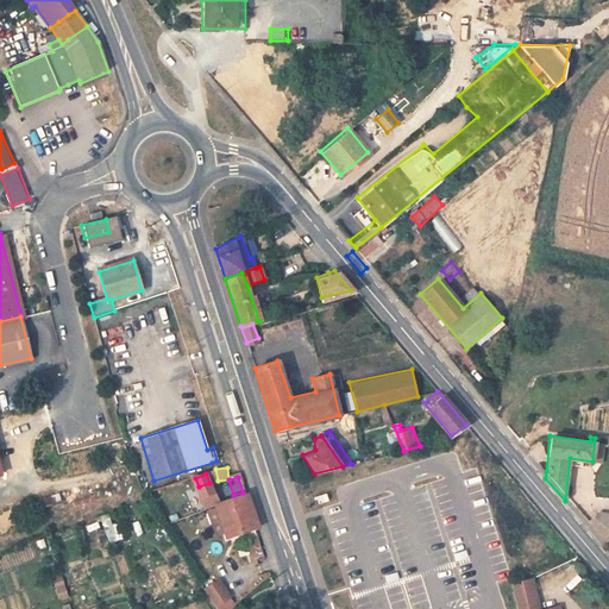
[(198,487),(206,509),(219,504),(209,483),(199,487),(198,487)]
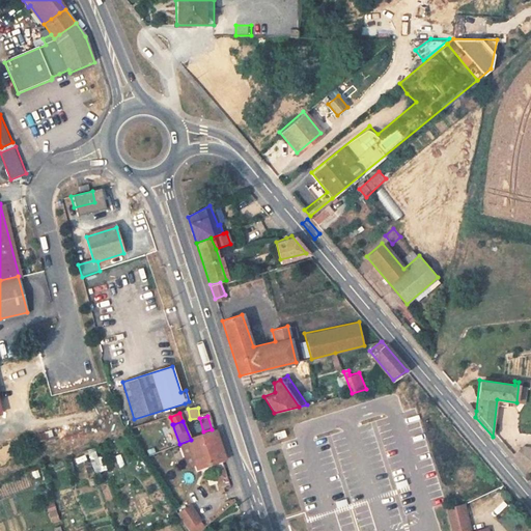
[(198,469),(222,462),(225,460),(216,432),(191,440),(179,444),(184,454),(192,452),(198,469)]
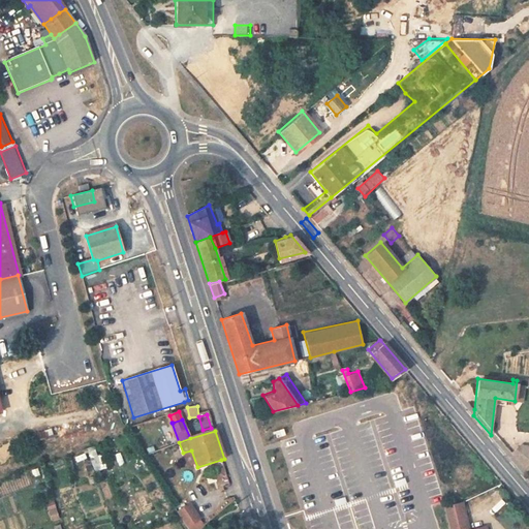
[(520,456),(528,457),(528,444),(523,443),(520,456)]
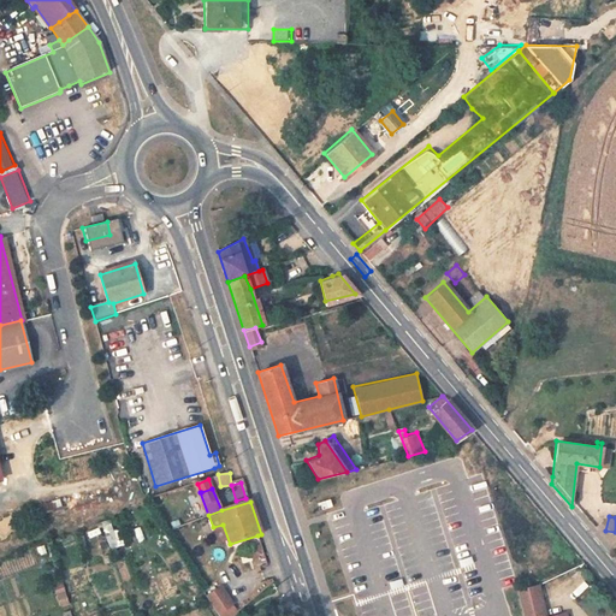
[(615,552),(615,534),(603,532),(600,527),(593,531),(615,557),(615,552)]
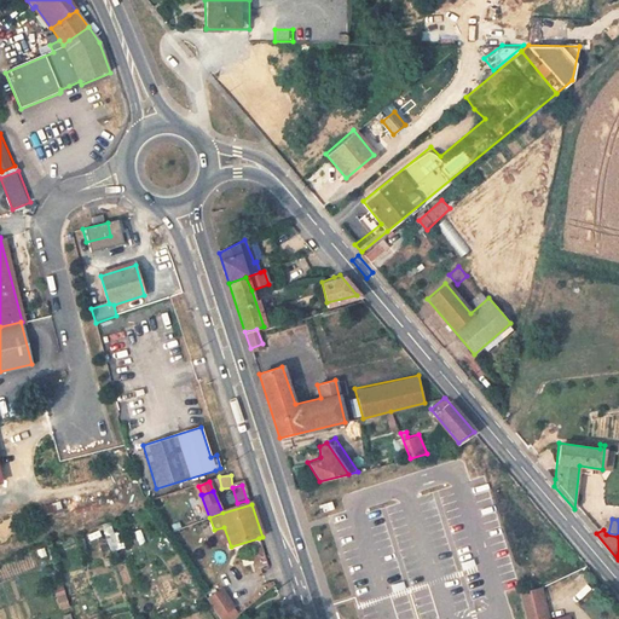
[(568,618),(568,613),(548,618),(545,618),(544,614),(549,613),(543,585),(521,591),(527,618),(528,618),(538,617),(538,618),(568,618)]
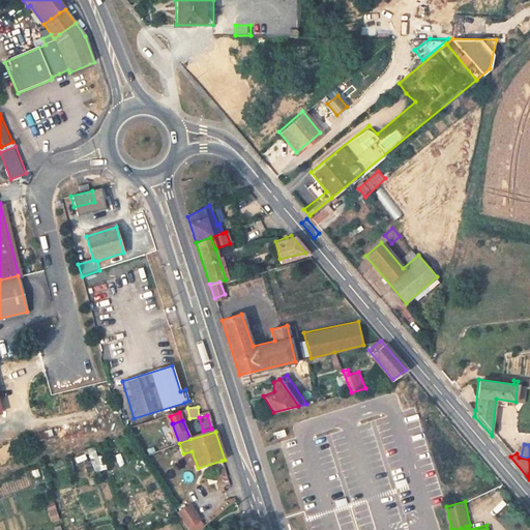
[(55,502),(46,505),(53,522),(61,519),(55,502)]
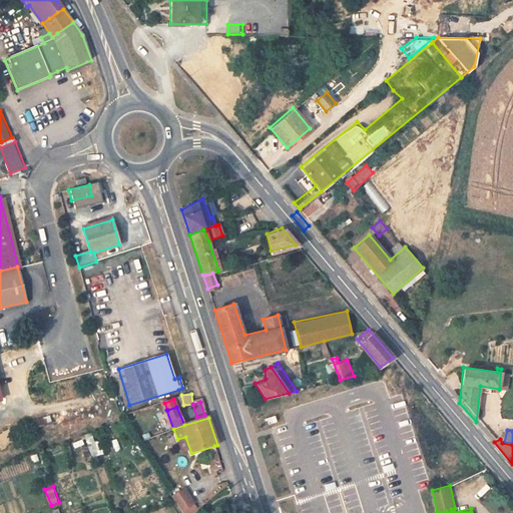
[(184,490),(172,498),(181,511),(193,503),(184,490)]
